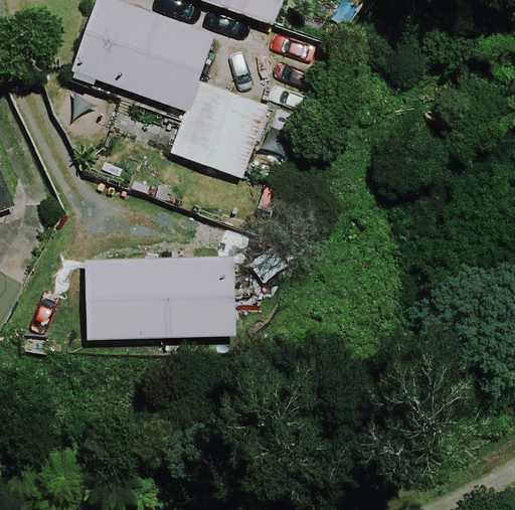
[(210,33),(114,0),(95,0),(71,70),(183,110),(210,33)]
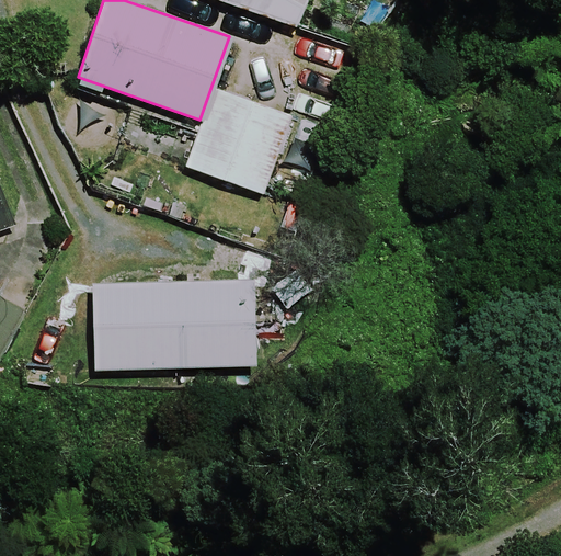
[(225,0),(278,27),(292,0),(225,0)]
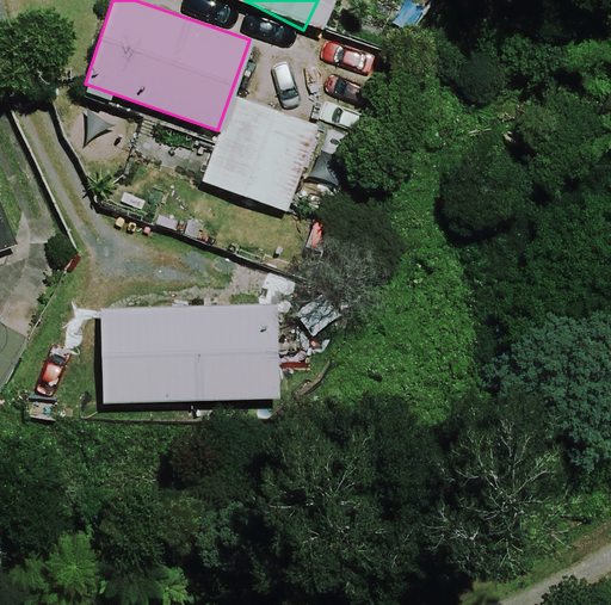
[(304,122),(232,97),(203,183),(277,207),(304,122)]
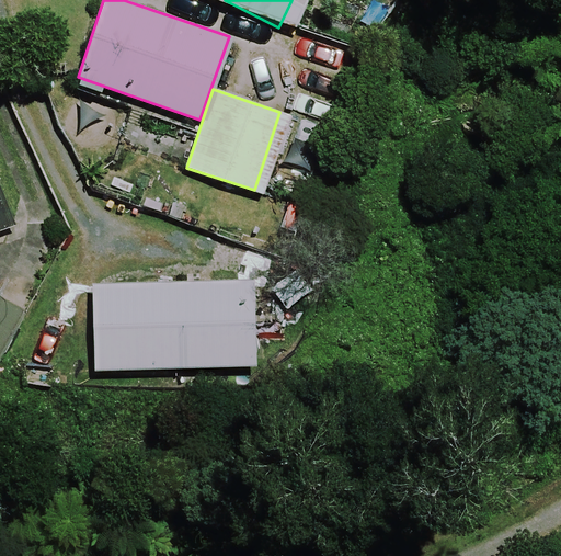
[(0,227),(12,223),(0,191),(0,227)]
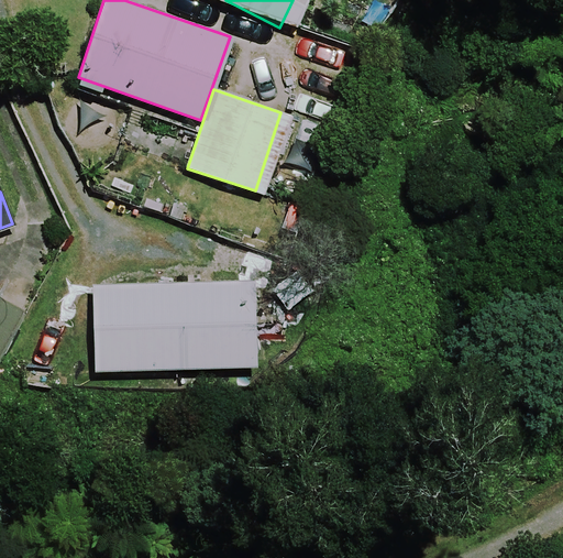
[(255,368),(253,282),(92,285),(95,371),(255,368)]
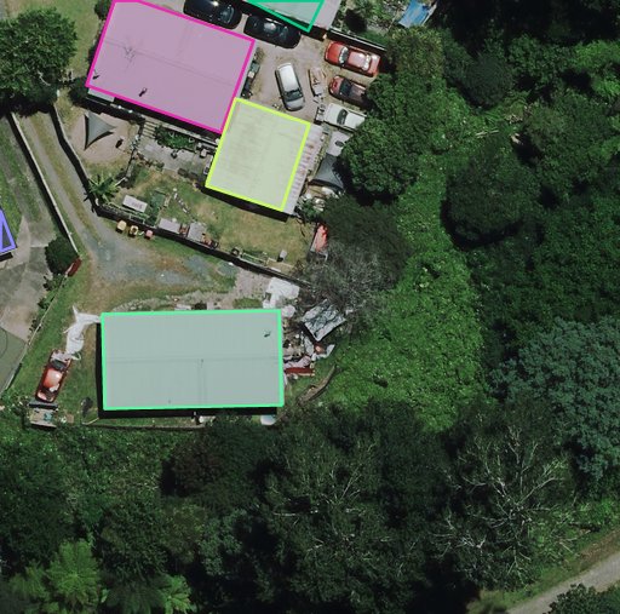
[(0,391),(27,342),(0,327),(0,391)]
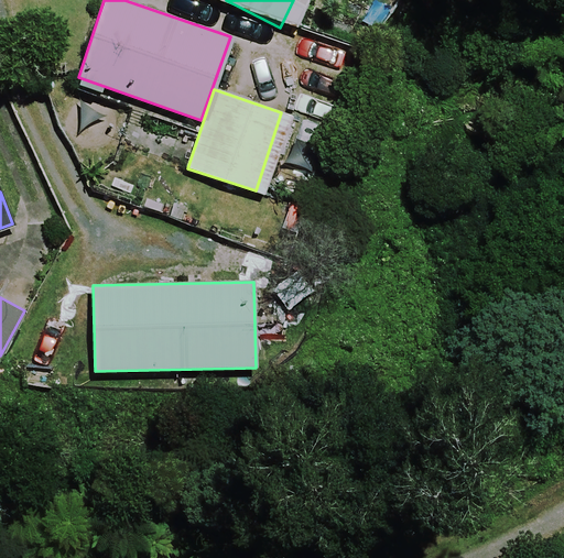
All buildings are outlined.
